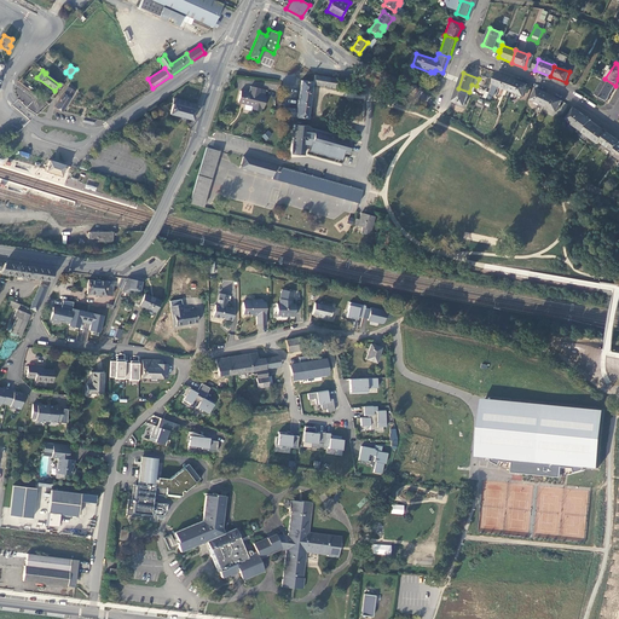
[(515,80),(497,73),(492,85),(510,91),(515,80)]
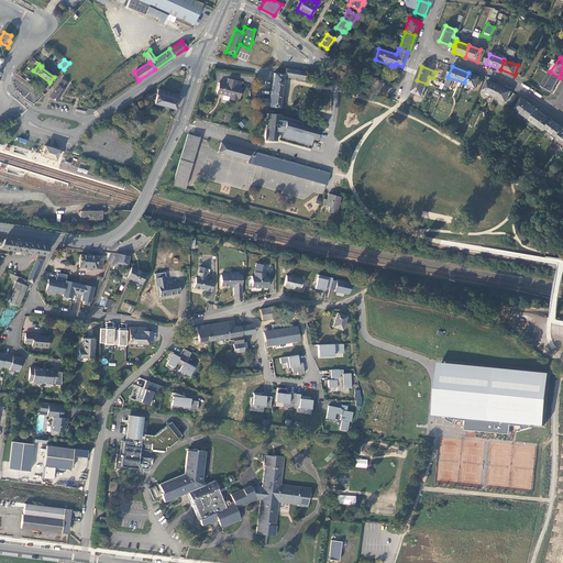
[(285,77),(305,79),(306,70),(286,68),(285,77)]
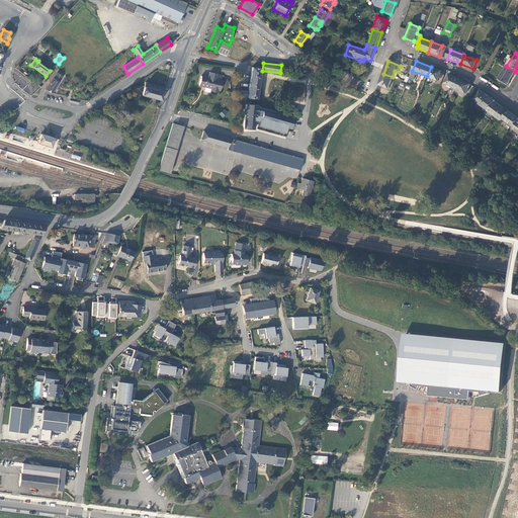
[(499,79),(508,85),(515,72),(506,66),(499,79)]
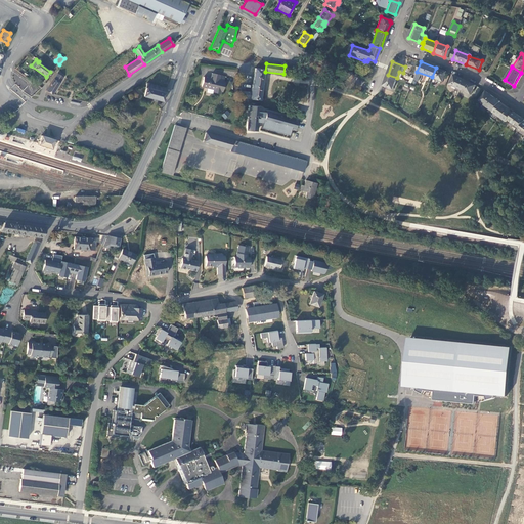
[(260,100),(260,97),(264,69),(255,68),(253,84),(252,84),(251,92),(244,91),(243,98),(260,100)]
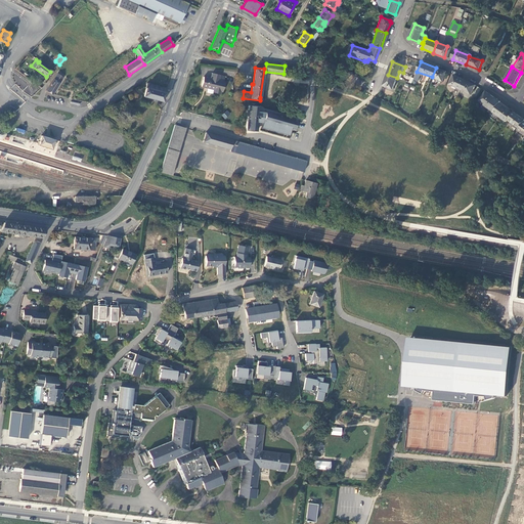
[(447,72),(436,68),(432,77),(443,82),(447,72)]
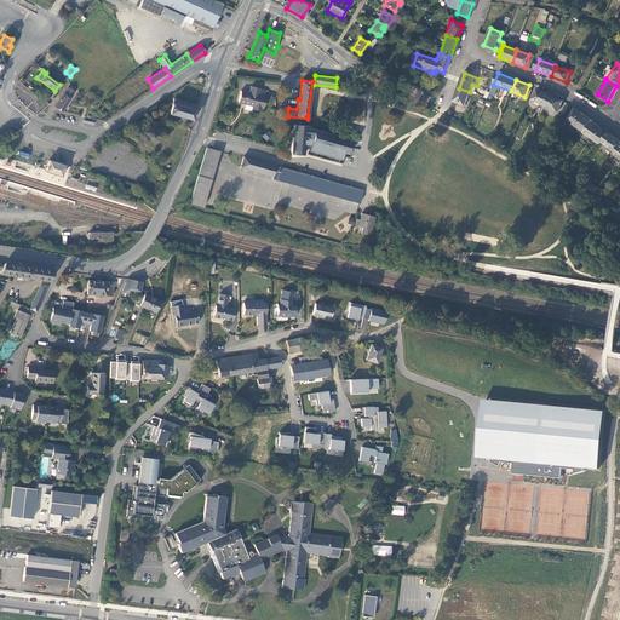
[(55,107),(62,112),(74,92),(68,86),(55,107)]
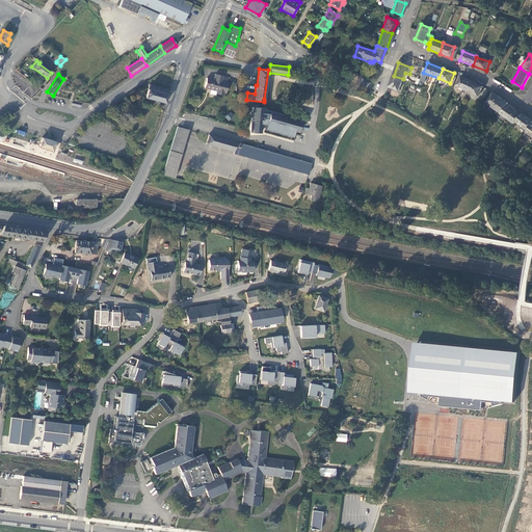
[(214,79),(207,78),(204,88),(210,89),(216,91),(216,94),(223,96),(224,92),(225,94),(229,83),(227,83),(228,80),(222,79),(223,76),(215,74),(214,79)]
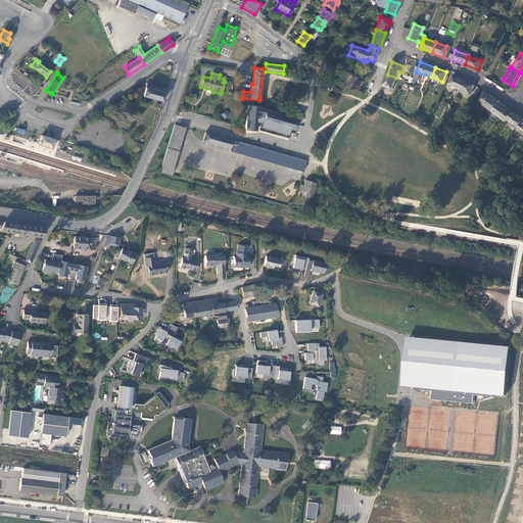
[(387,75),(382,86),(392,89),(396,78),(387,75)]
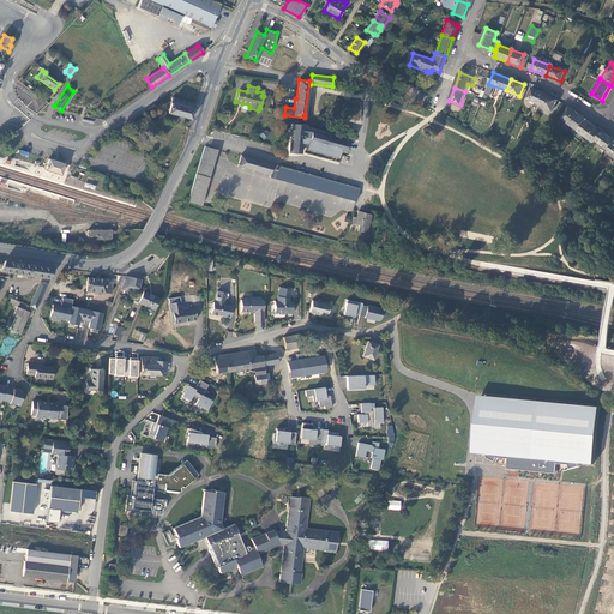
[(546,95),(533,89),(528,100),(540,106),(546,95)]
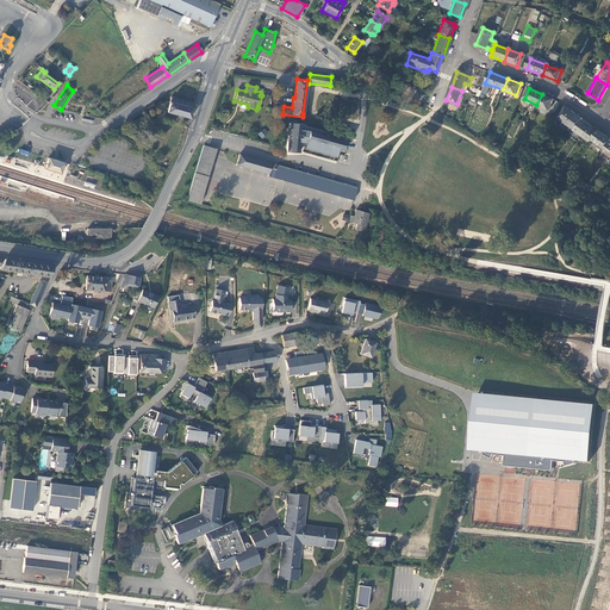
[(542,94),(536,105),(548,111),(554,100),(542,94)]
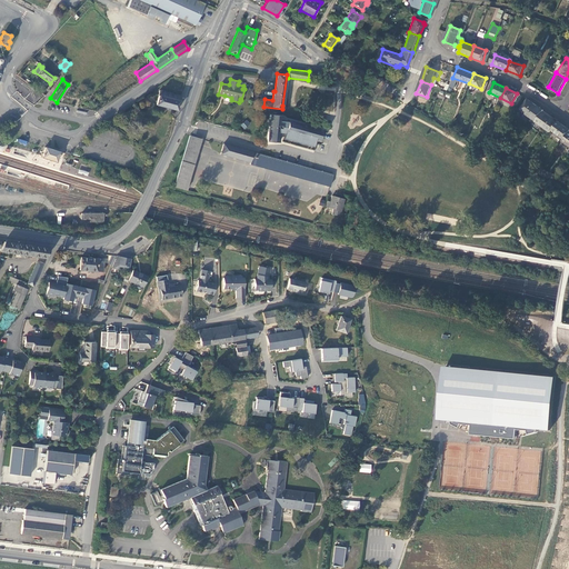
[(180,97),(160,91),(156,106),(177,111),(180,97)]
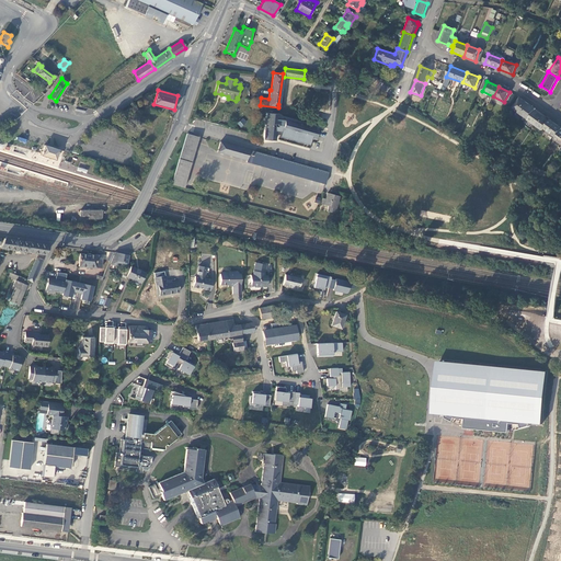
[(536,110),(521,99),(513,109),(528,119),(536,110)]
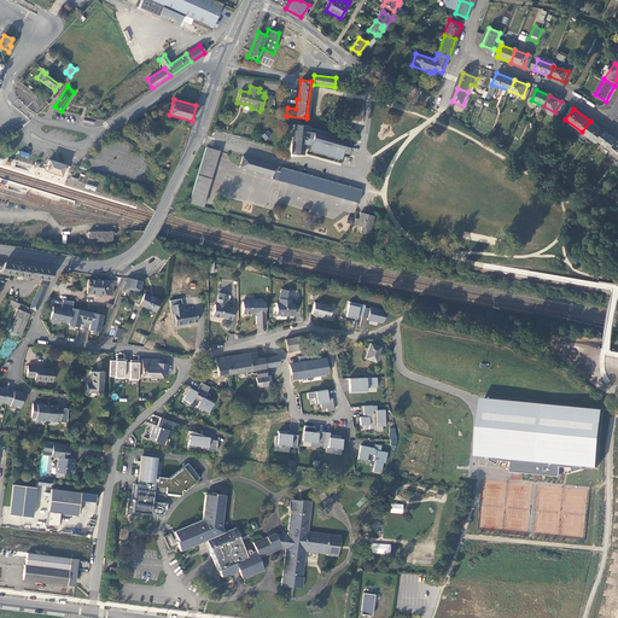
[(590,121),(582,132),(598,144),(600,141),(606,134),(601,129),(601,128),(590,121)]
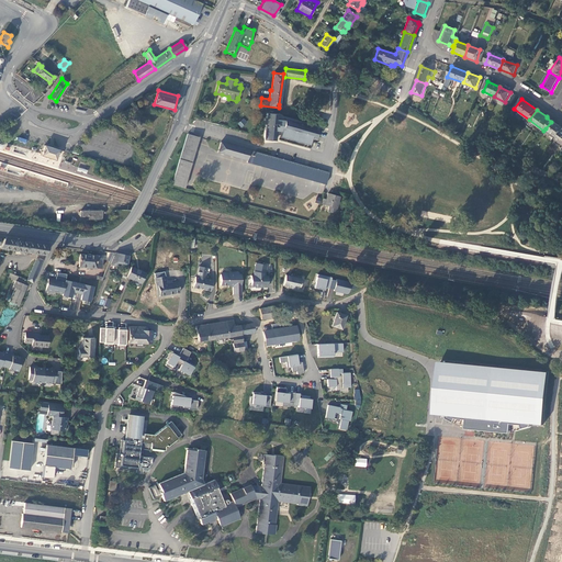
[(267,113),(266,117),(267,117),(267,124),(266,124),(263,139),(269,141),(270,137),(276,137),(276,134),(283,135),(282,137),(294,141),(295,138),(298,139),(296,142),(308,145),(312,135),(316,136),(318,128),(284,119),(284,121),(278,120),(278,114),(267,113)]
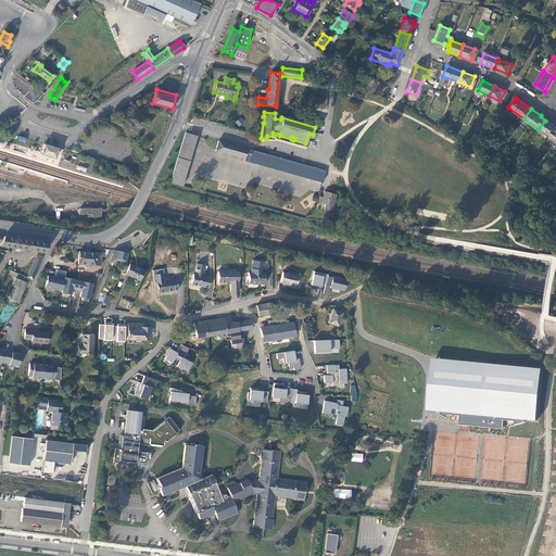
[(239,126),(244,121),(241,116),(235,123),(239,126)]
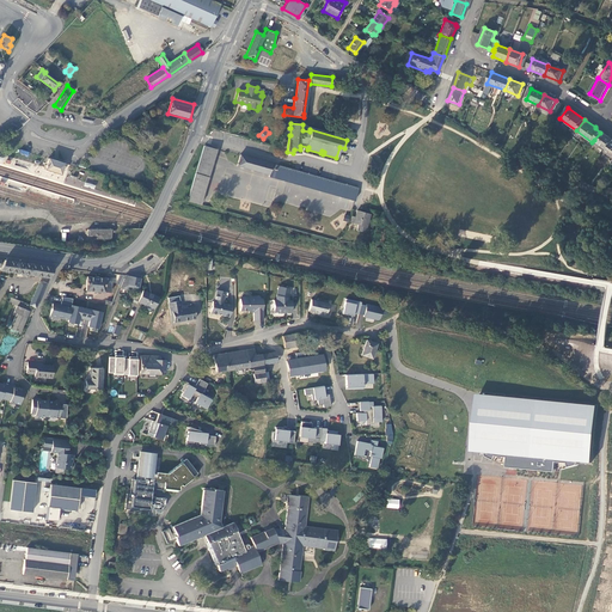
[(611,139),(600,132),(600,133),(594,140),(607,151),(611,142),(611,139)]
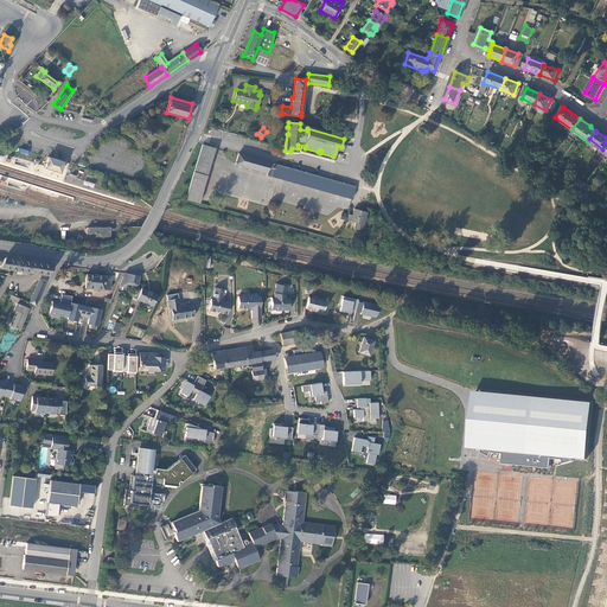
[(606,141),(602,149),(596,157),(599,158),(602,152),(606,155),(606,141)]
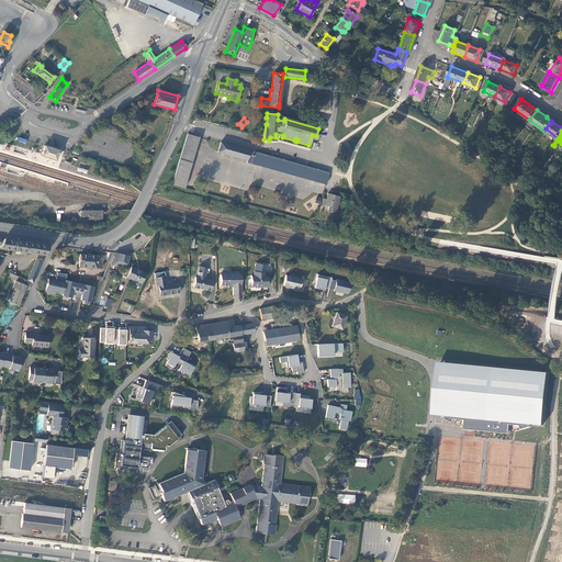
[(183,188),(199,137),(188,134),(172,184),(183,188)]
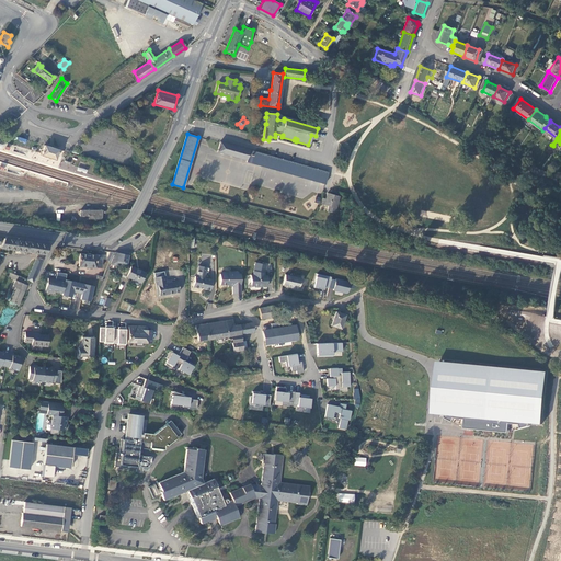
[(247,162),(250,163),(250,150),(220,141),(217,151),(247,160),(247,162)]
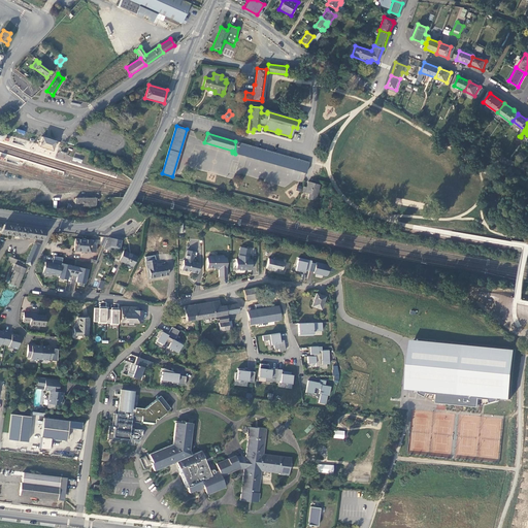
[(56,140),(42,136),(38,146),(53,151),(56,140)]
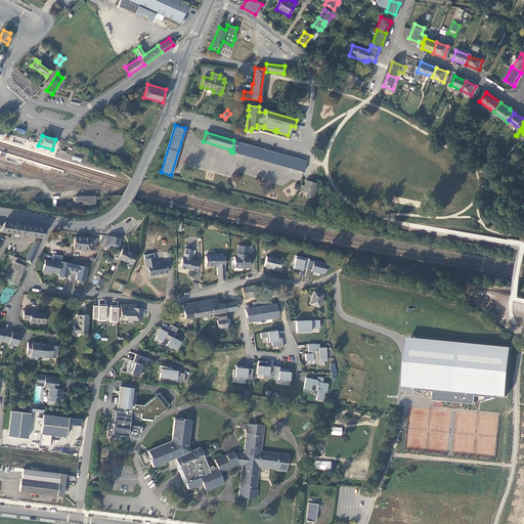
[(303,172),(306,161),(233,140),(233,153),(303,172)]
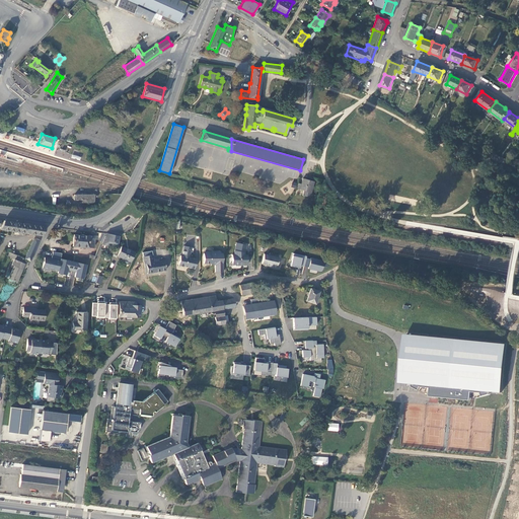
[(500,157),(497,161),(507,166),(509,162),(511,160),(508,159),(507,160),(503,159),(505,155),(502,153),(500,157)]
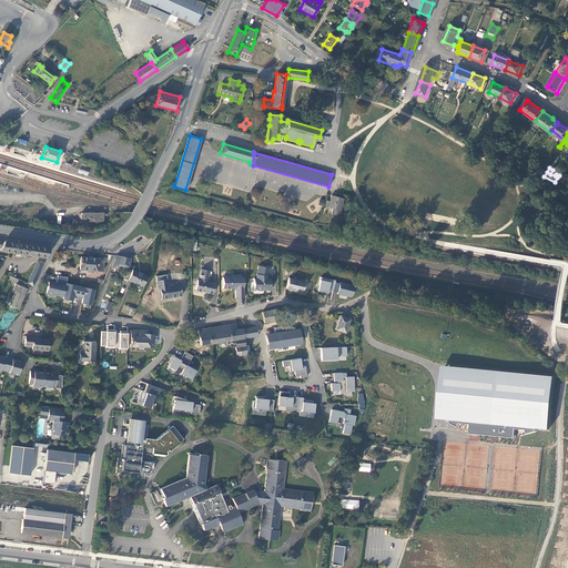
[(338,215),(344,199),(332,195),(330,201),(326,200),(325,206),(333,209),(332,214),(338,215)]
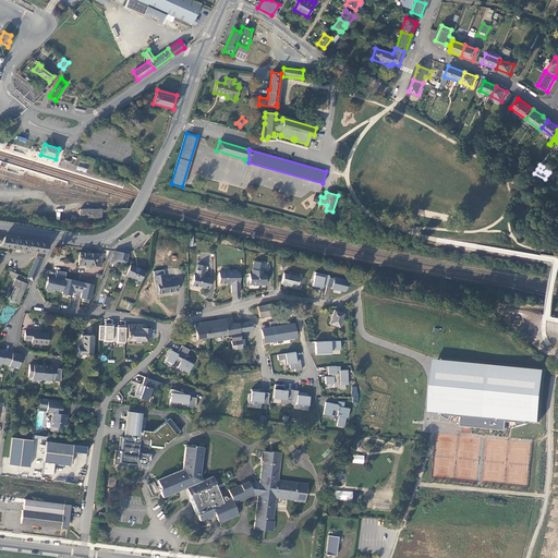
[(0,243),(0,246),(45,253),(49,243),(3,237),(0,243)]
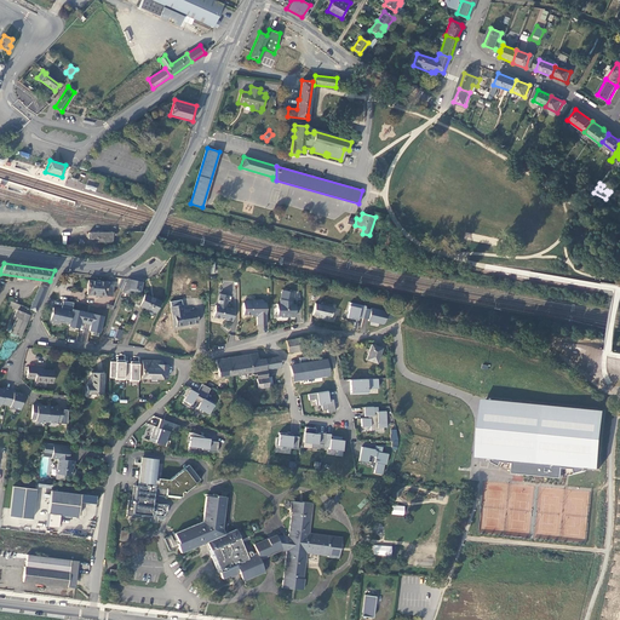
[(141,291),(142,282),(130,280),(127,287),(127,293),(138,296),(141,291)]
